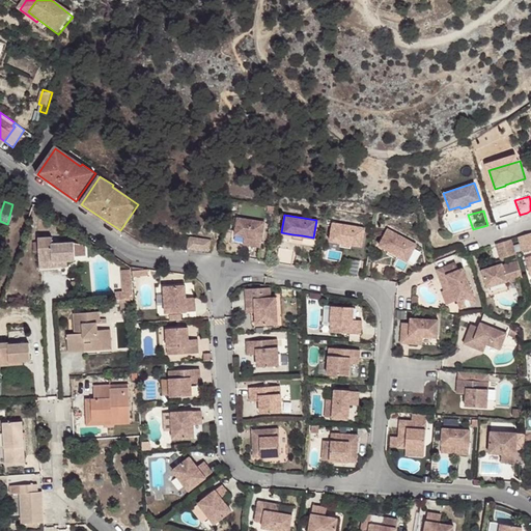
[(263,221),(238,217),(236,222),(234,233),(244,235),(252,236),(251,245),(259,246),(263,221)]
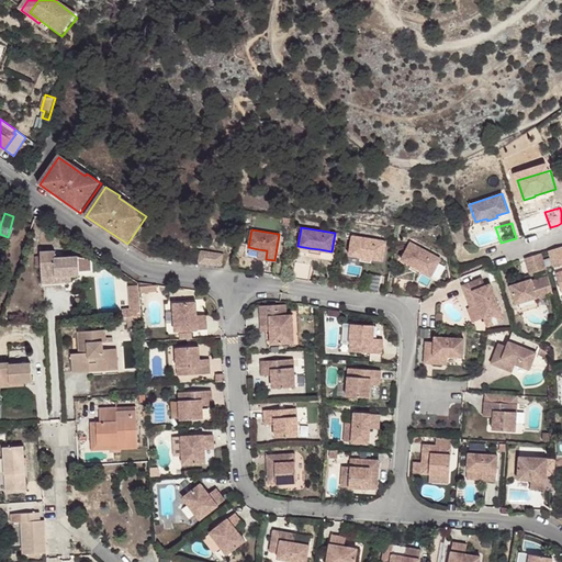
[(385,240),(351,235),(348,255),(360,256),(370,258),(382,259),(385,240)]
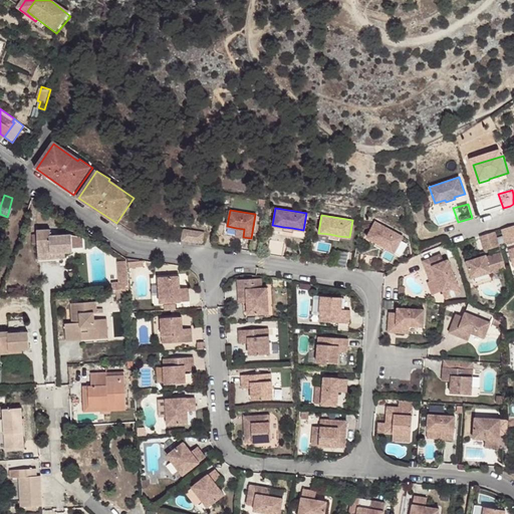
[(374,221),(366,236),(378,243),(384,246),(395,251),(403,235),(374,221)]
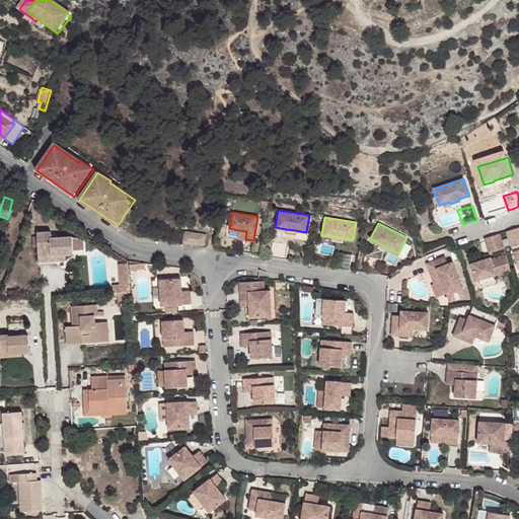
[(518,227),(506,232),(511,246),(518,243),(518,227)]
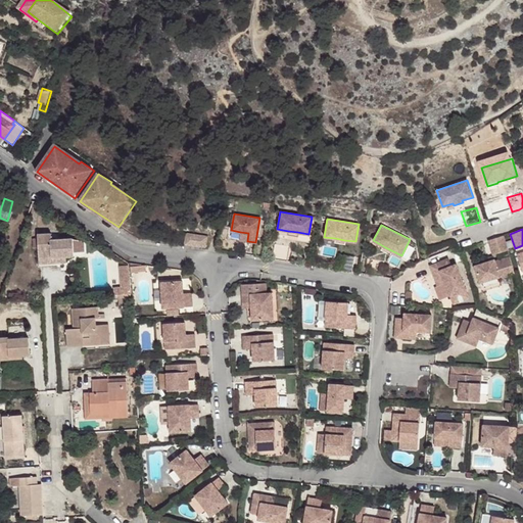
[(247,241),(248,233),(240,232),(239,239),(247,241)]
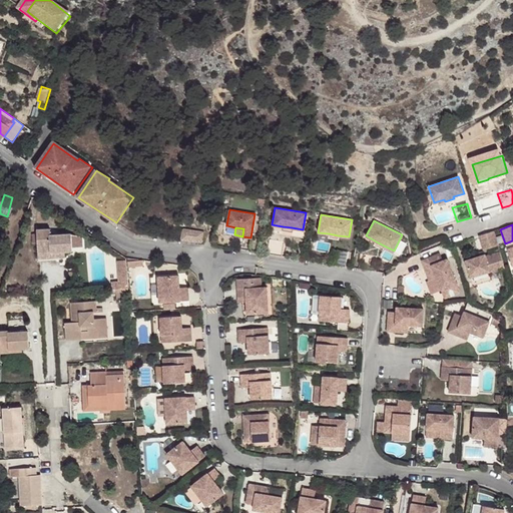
[(37,240),(38,253),(54,252),(54,258),(64,257),(64,251),(64,246),(71,246),(82,245),(81,235),(71,233),(50,234),(50,228),(37,229),(37,232),(37,240)]
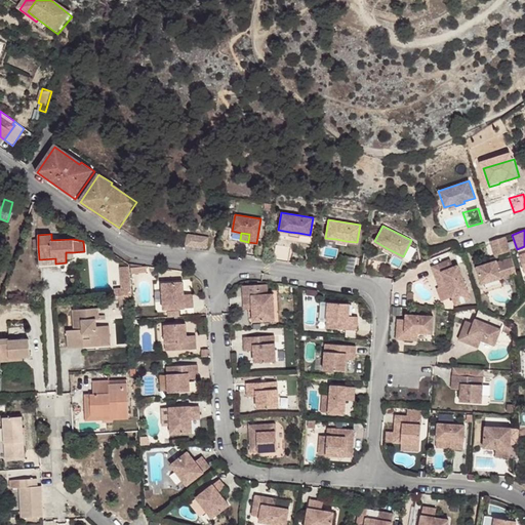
[(185,244),(195,246),(197,235),(187,234),(185,244)]
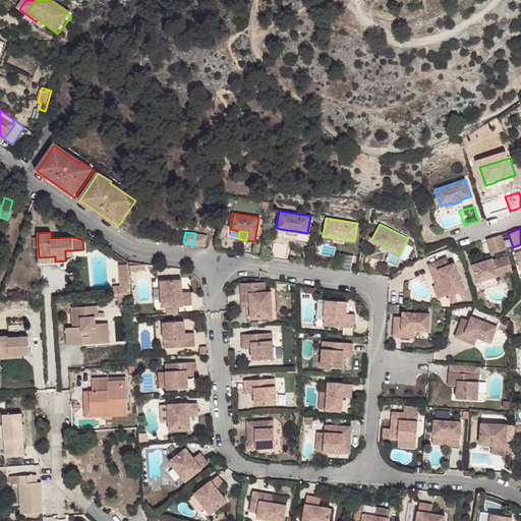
[(195,233),(193,244),(204,245),(206,235),(195,233)]
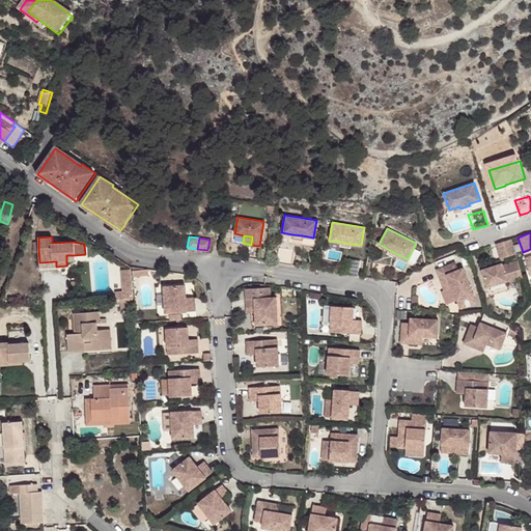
[(510,240),(496,244),(500,259),(515,254),(510,240)]
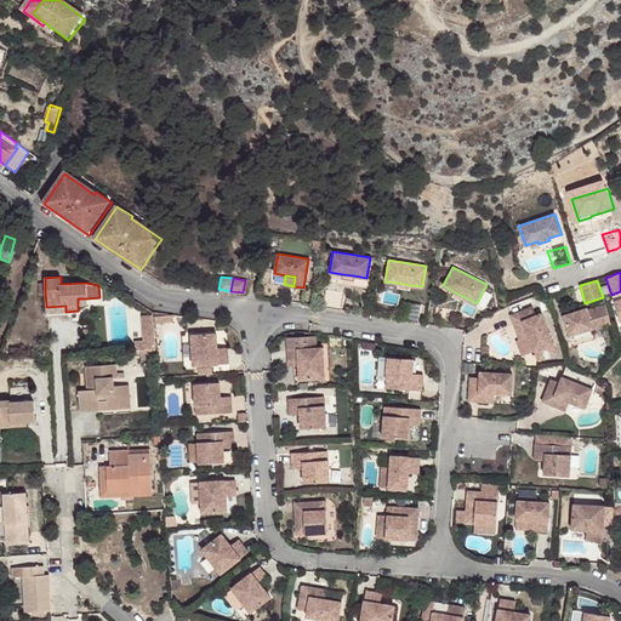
[(325,288),(323,306),(341,309),(343,291),(325,288)]
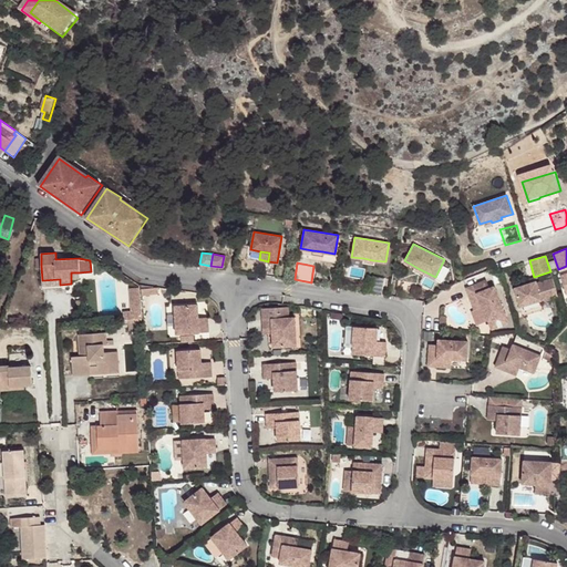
[(368,275),(364,291),(381,294),(384,277),(368,275)]
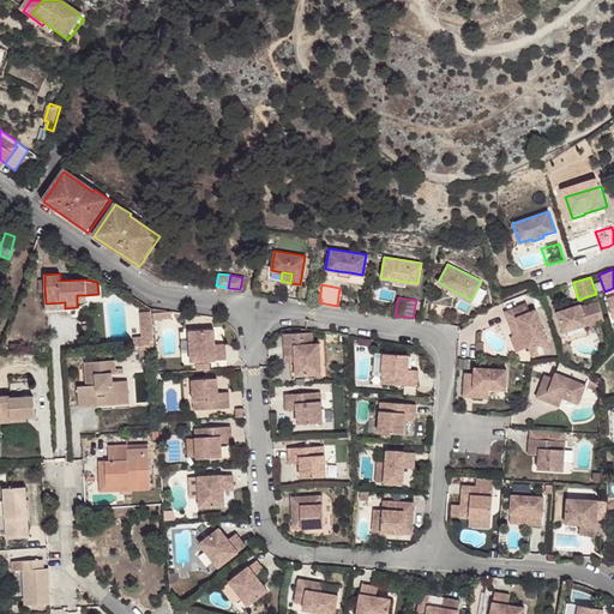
[(581,305),(558,312),(564,332),(585,325),(587,327),(605,321),(599,302),(581,307),(581,305)]
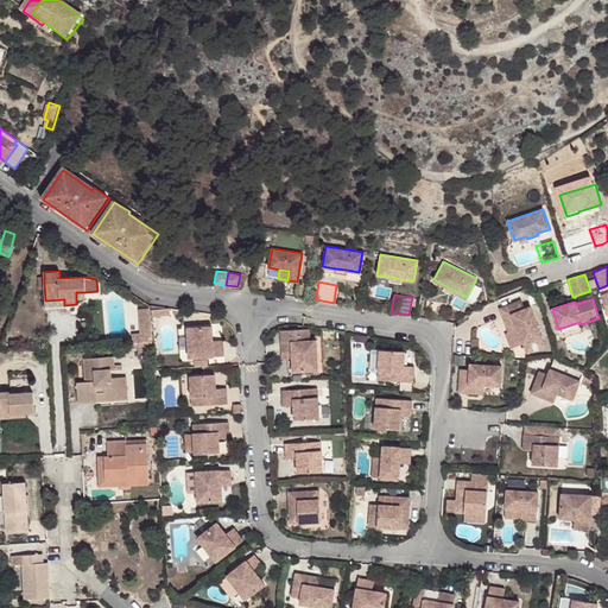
[(430,301),(428,318),(445,321),(448,303),(430,301)]
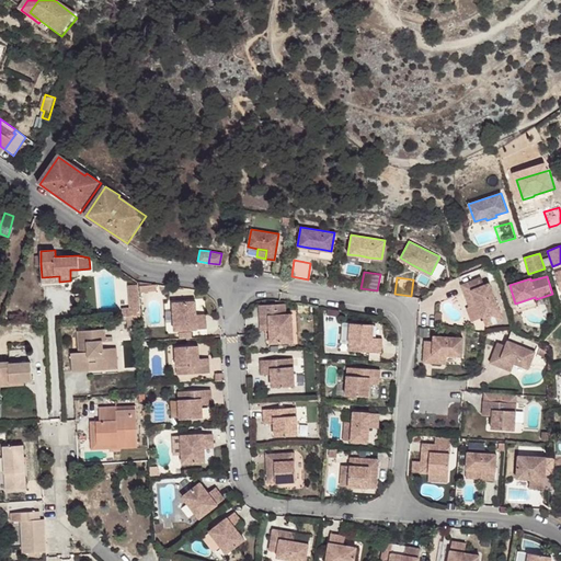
[(481,277),(460,285),(467,302),(476,299),(477,304),(482,317),(499,311),(489,284),(484,285),(481,277)]
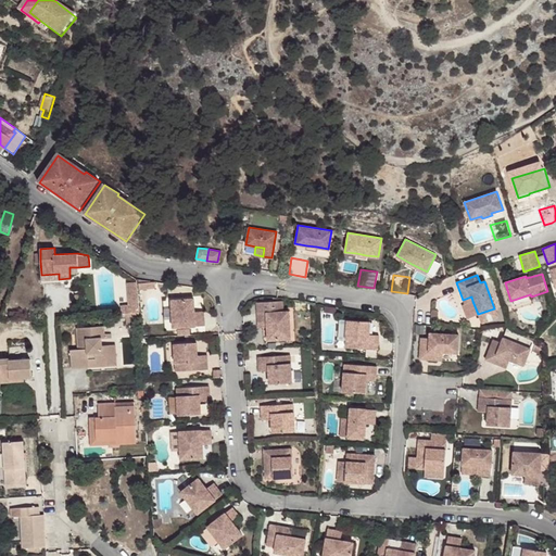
[(119,306),(121,315),(126,315),(139,314),(139,305),(137,285),(127,285),(128,306),(119,306)]
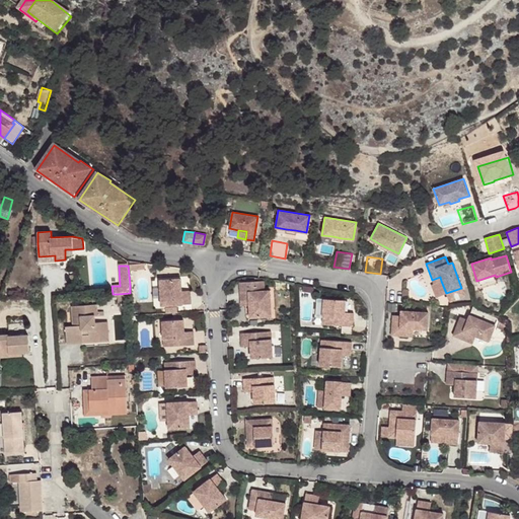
[(179,290),(179,278),(162,279),(162,287),(159,287),(160,305),(190,303),(189,294),(180,295),(179,290)]
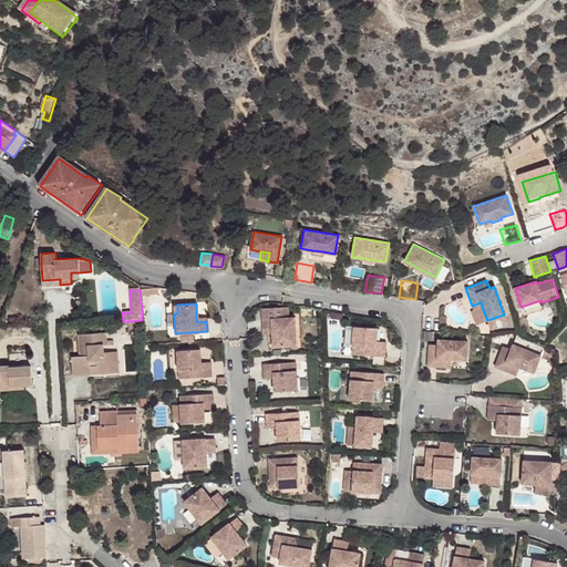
[(261,308),(261,319),(284,318),(284,307),(261,308)]
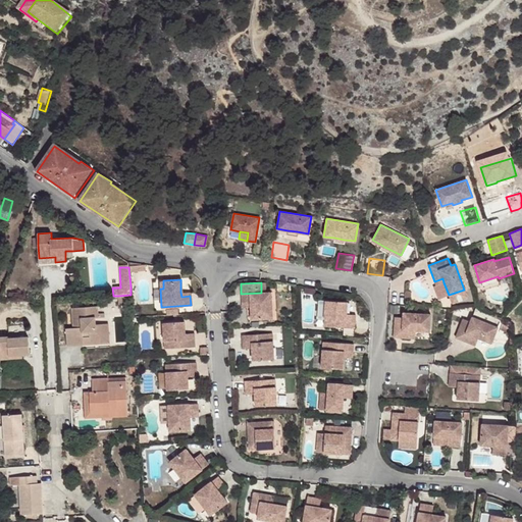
[(251,306),(251,318),(268,317),(267,310),(271,310),(270,292),(261,293),(241,294),(242,303),(250,302),(251,306)]
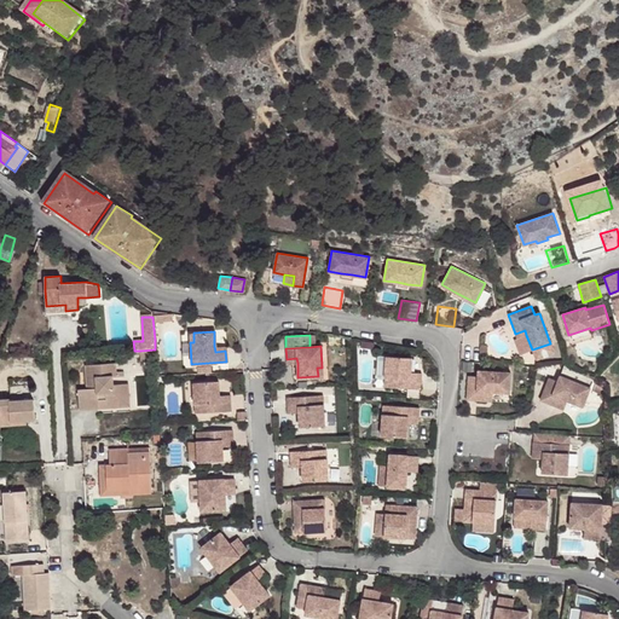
[(156,362),(155,350),(140,351),(140,356),(142,362),(156,362)]
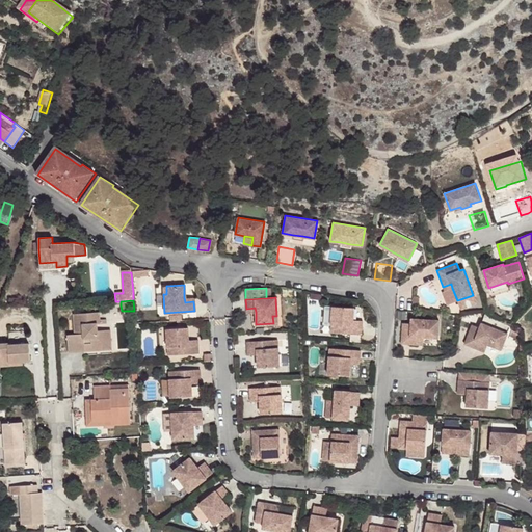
[(353,307),(324,304),(323,323),(330,323),(329,331),(361,335),(362,325),(352,325),(352,319),(353,307)]
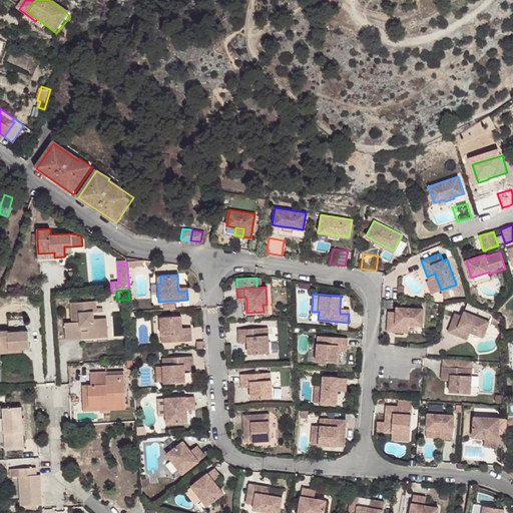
[(96,314),(95,309),(95,302),(71,303),(72,323),(63,323),(65,342),(81,340),(81,333),(87,332),(87,340),(107,338),(106,320),(93,321),(93,315),(96,314)]
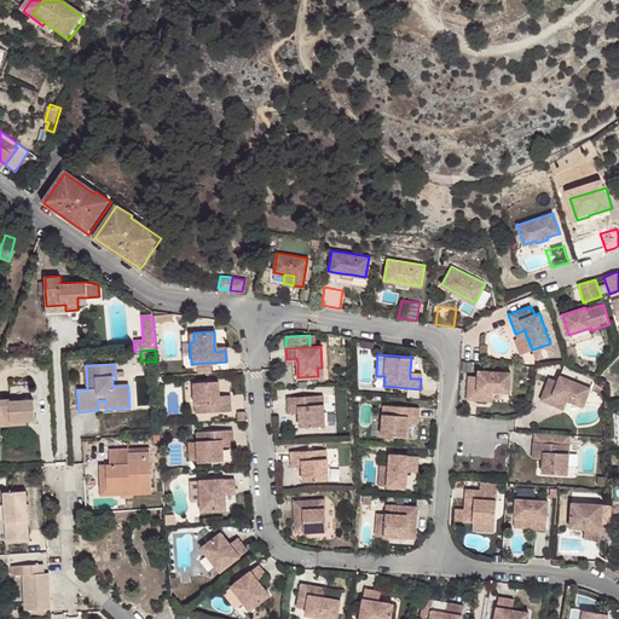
[(468,375),(466,399),(486,400),(487,391),(492,391),(509,392),(510,372),(478,370),(478,376),(468,375)]
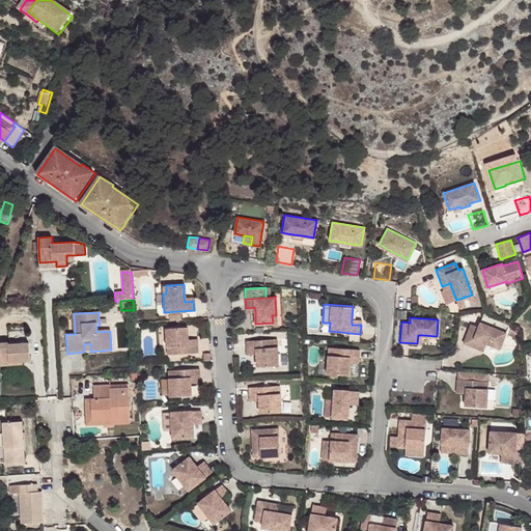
[(478,326),(471,323),(464,342),(479,348),(482,340),(486,342),(500,347),(506,331),(480,322),(478,326)]
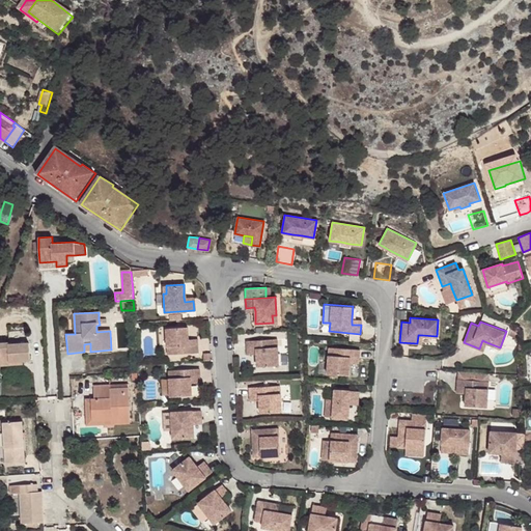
[(189,325),(190,337),(199,336),(199,324),(189,325)]
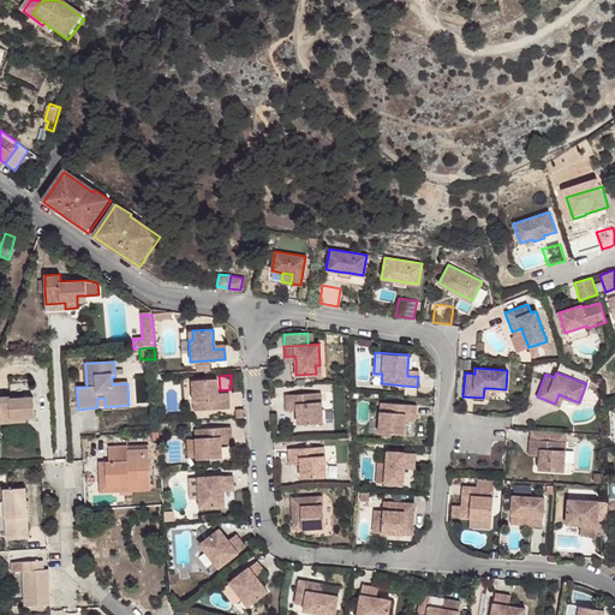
[(216,377),(191,380),(192,400),(193,410),(230,407),(228,398),(218,399),(218,392),(216,377)]
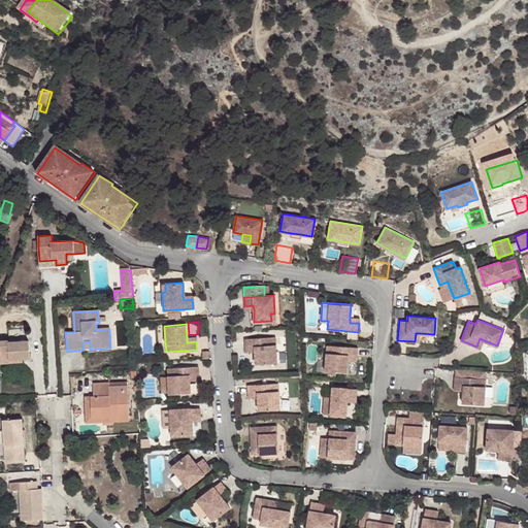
[(274,336),(244,338),(244,347),(254,345),(255,352),(255,364),(276,362),(274,336)]
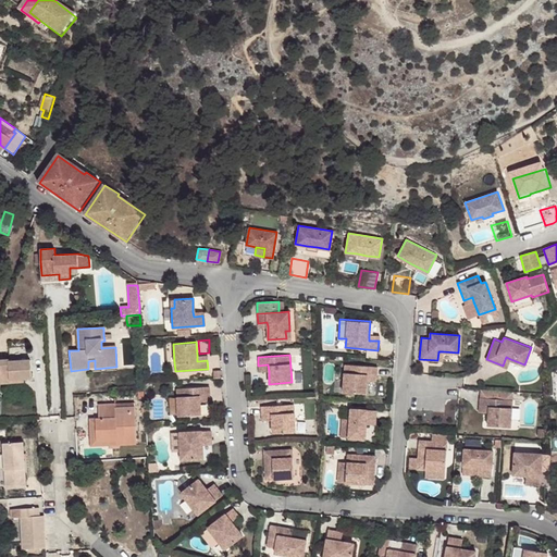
[(9,380),(22,380),(29,380),(28,361),(7,362),(7,360),(0,360),(0,384),(9,384),(9,380)]
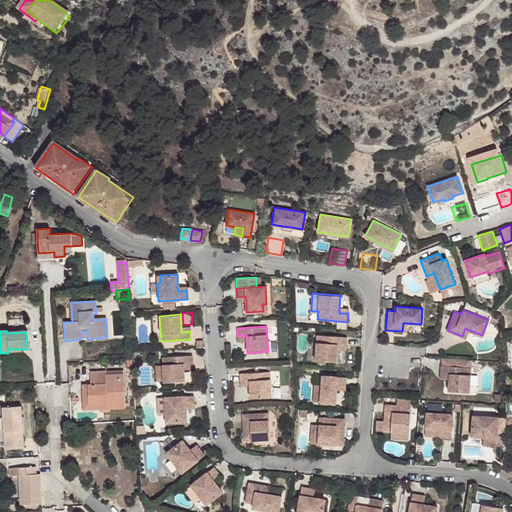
[(346,336),(316,334),(315,360),(335,361),(336,349),(337,344),(346,344),(346,336)]
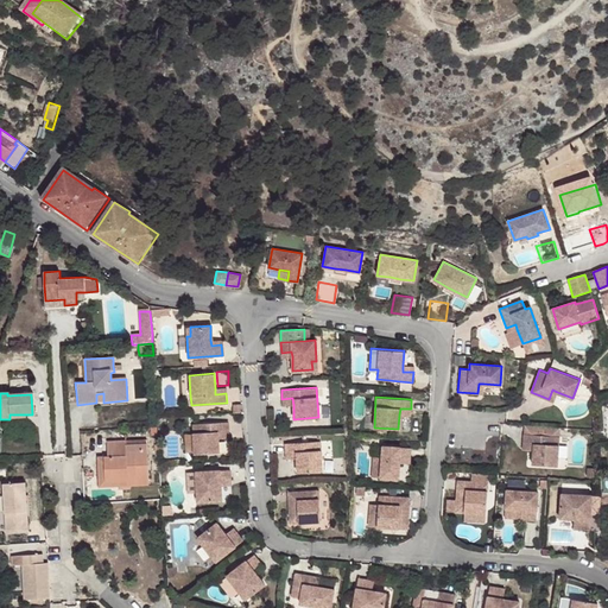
[(227,422),(192,423),(194,454),(219,451),(217,438),(217,431),(228,431),(227,422)]
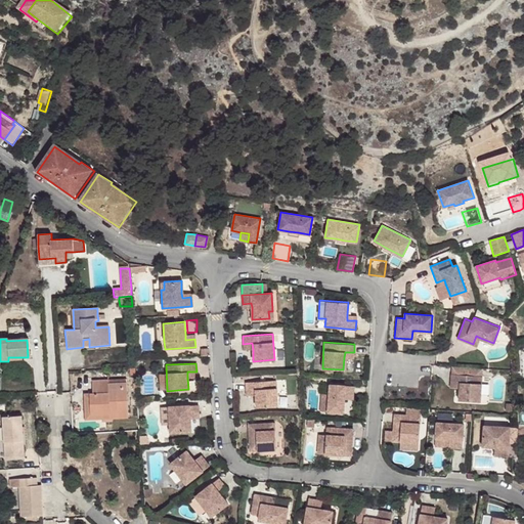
[(459,388),(457,400),(479,401),(481,367),(459,366),(457,374),(450,374),(450,382),(460,382),(459,388)]
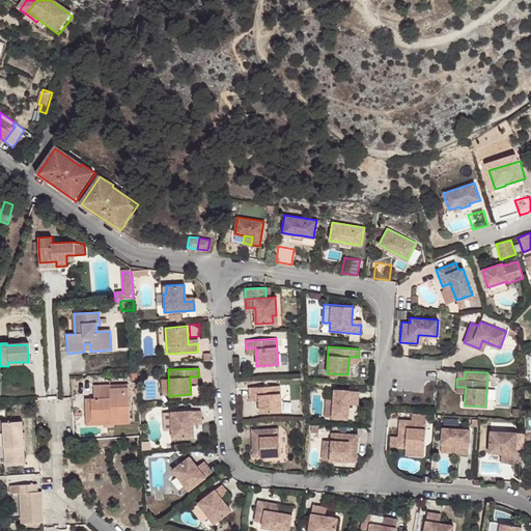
[(279,385),(248,387),(249,395),(258,395),(258,400),(259,413),(281,412),(279,385)]
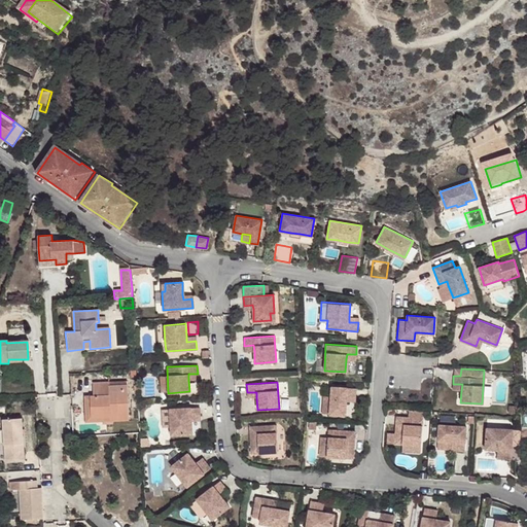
[(92,396),(89,396),(90,417),(108,416),(108,421),(128,420),(127,391),(108,392),(107,387),(107,383),(91,383),(92,396)]
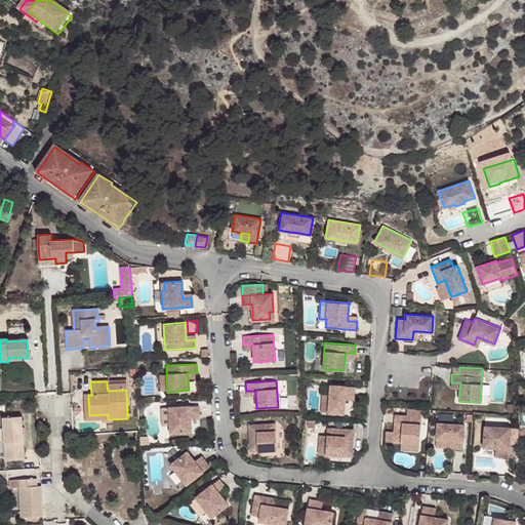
[(329,394),(328,412),(344,413),(345,399),(346,394),(354,395),(355,387),(330,385),(329,394)]
